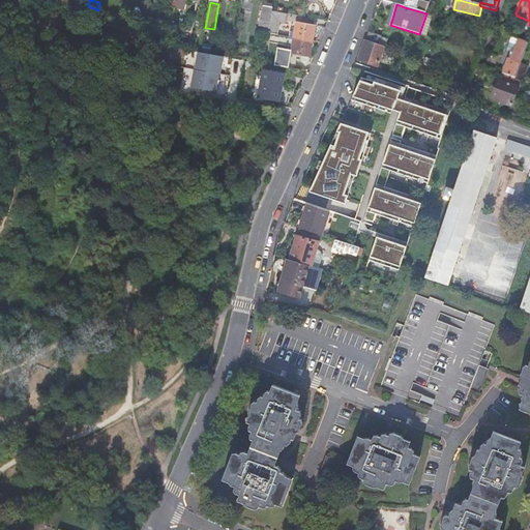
[(268,33),(269,27),(272,11),(273,7),(264,5),(260,25),(264,26),(263,32),(268,33)]
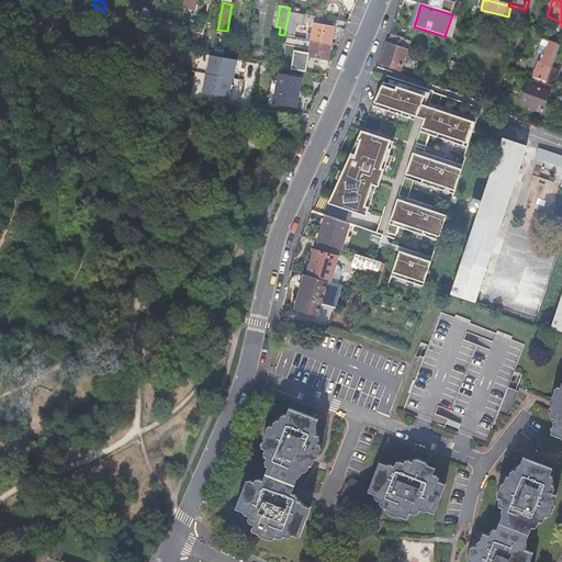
[(312,40),(332,43),(333,35),(335,26),(315,23),(313,34),(307,33),(307,36),(295,34),(296,24),(303,25),(305,14),(289,12),(285,29),(284,35),(312,40)]
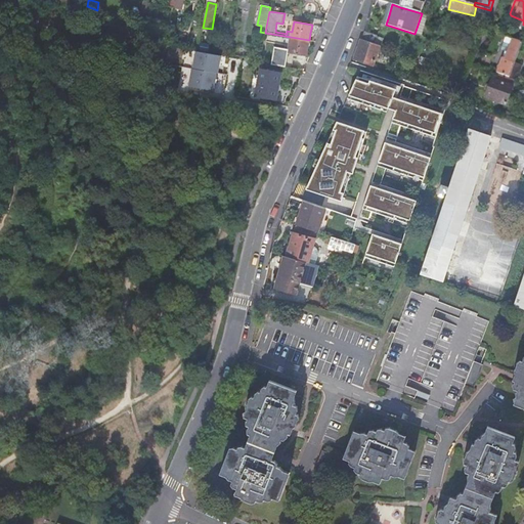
[(375,43),(378,35),(364,31),(360,45),(355,59),(374,66),(381,45),(375,43)]
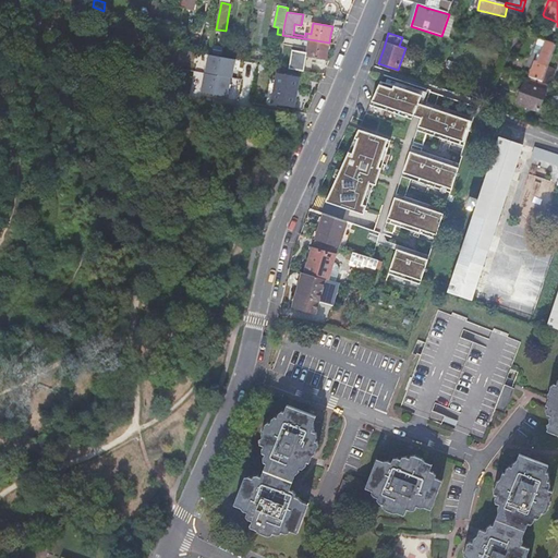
[(289,69),(311,73),(313,58),(326,60),(327,51),(329,43),(310,39),(306,57),(292,53),(289,69)]
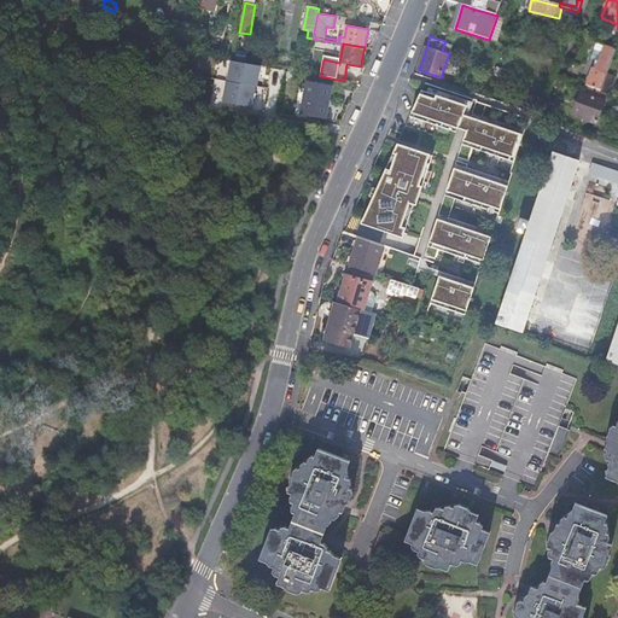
[(617,51),(598,44),(592,60),(595,62),(600,63),(596,71),(593,70),(588,85),(587,86),(601,92),(617,51)]
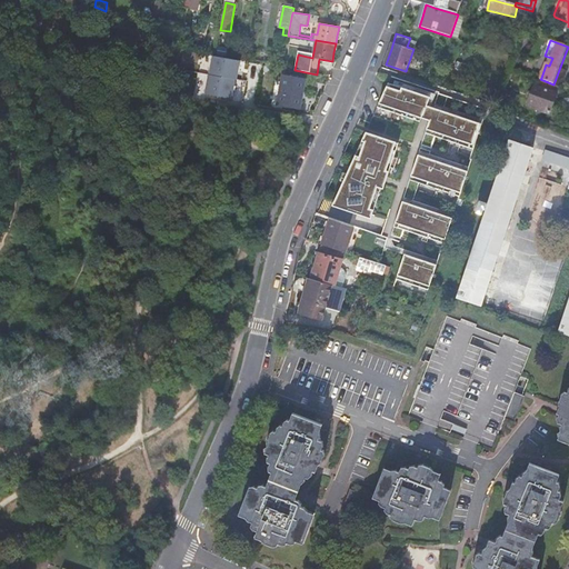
[(241,58),(213,53),(210,75),(202,73),(198,100),(233,106),(241,58)]
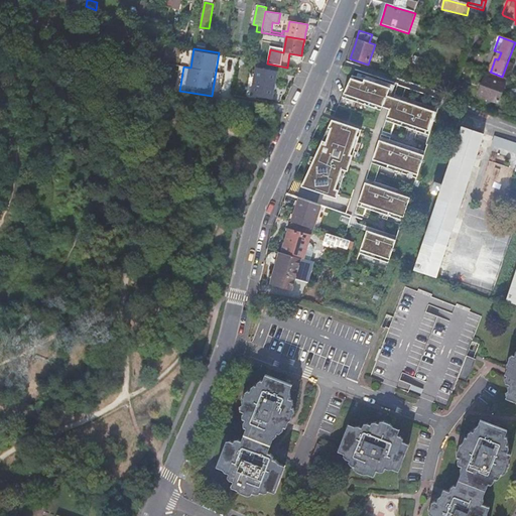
[(257,69),(252,95),(273,99),(275,85),(277,72),(257,69)]
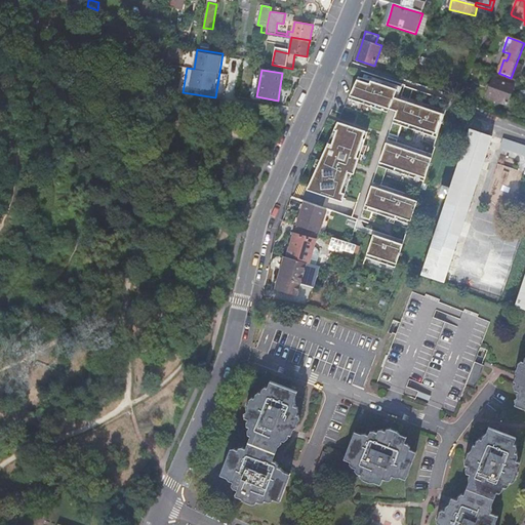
[(359,71),(351,98),(396,113),(394,121),(439,135),(446,112),(399,97),(403,84),(359,71)]
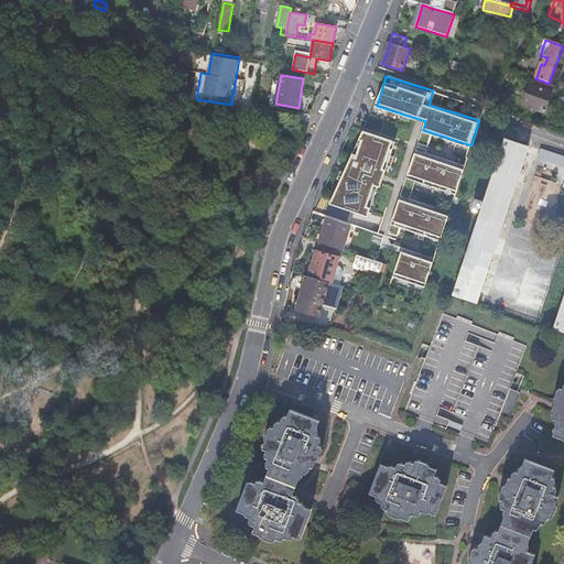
[(535,78),(534,78),(532,86),(531,86),(527,96),(522,106),(544,115),(553,94),(552,94),(555,86),(549,84),(535,78)]
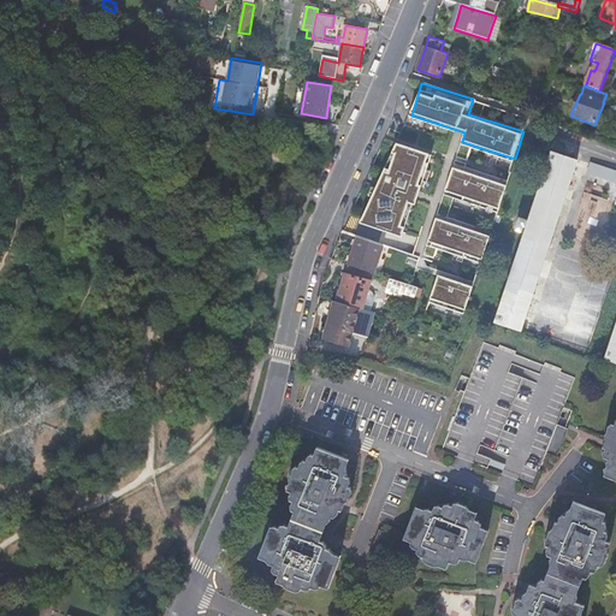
[(366,223),(407,235),(432,150),(391,138),(366,223)]
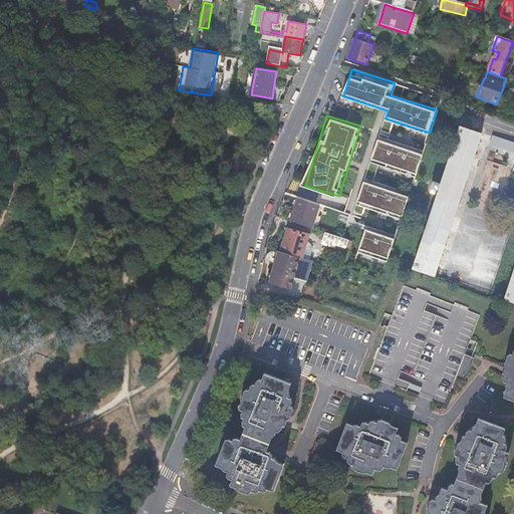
[(434,276),(482,134),(460,125),(412,269),(434,276)]
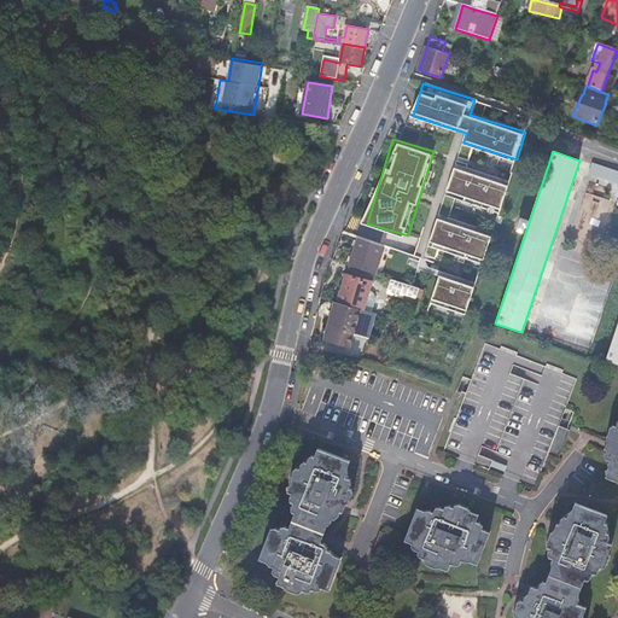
[(503,209),(509,181),(454,168),(447,196),(503,209)]
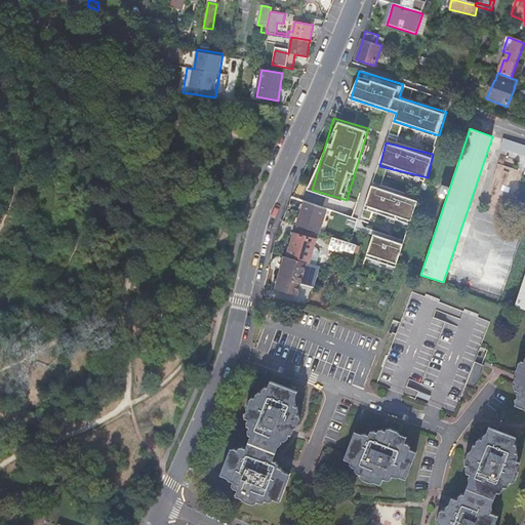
[(412,221),(419,197),(371,184),(364,207),(412,221)]
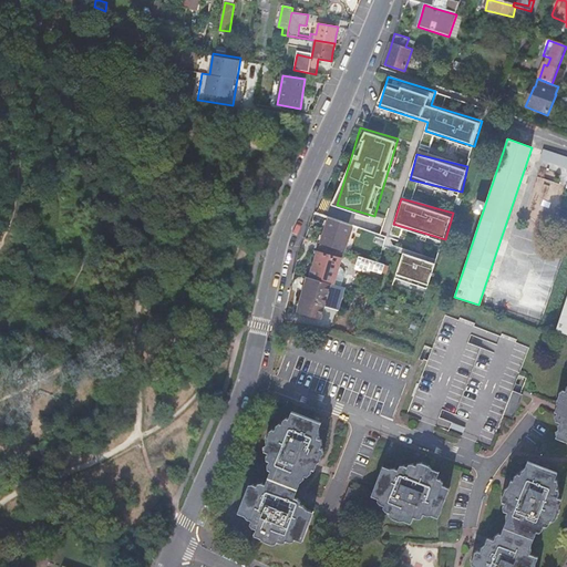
[(329,218),(328,220),(327,226),(325,230),(323,235),(321,240),(320,244),(321,244),(343,251),(344,251),(352,226),(347,224),(331,218),(329,218)]
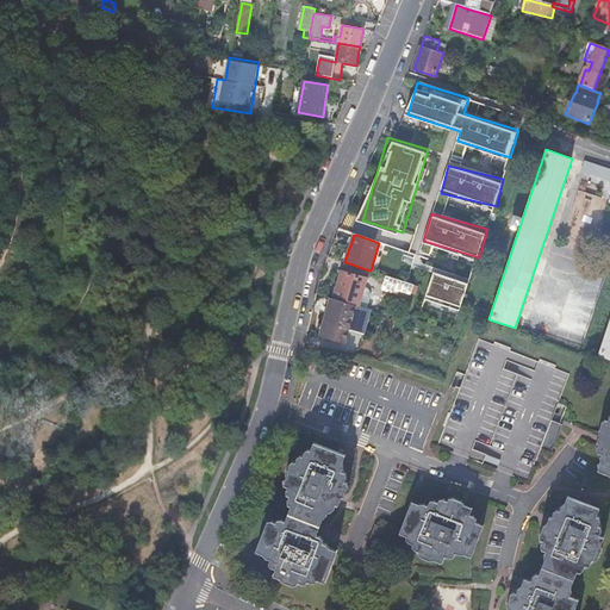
[(369,271),(346,262),(342,272),(367,279),(369,271)]
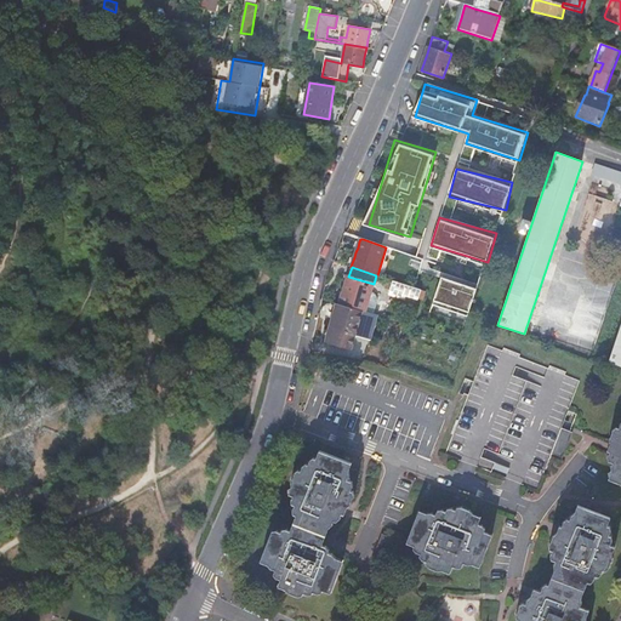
[(345,290),(341,305),(366,312),(371,292),(374,284),(348,277),(345,290)]
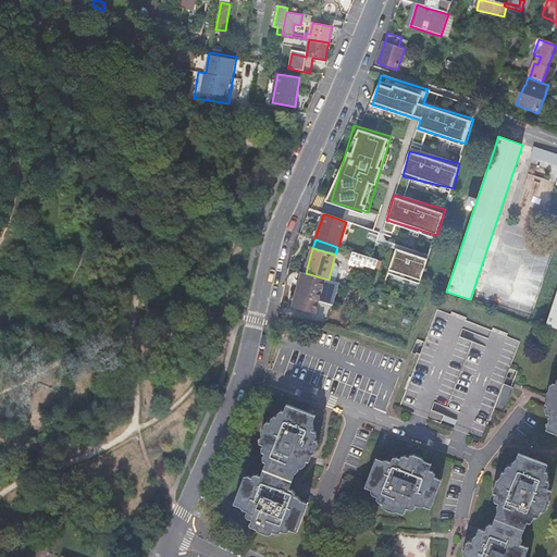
[(423,281),(428,255),(394,249),(390,275),(423,281)]
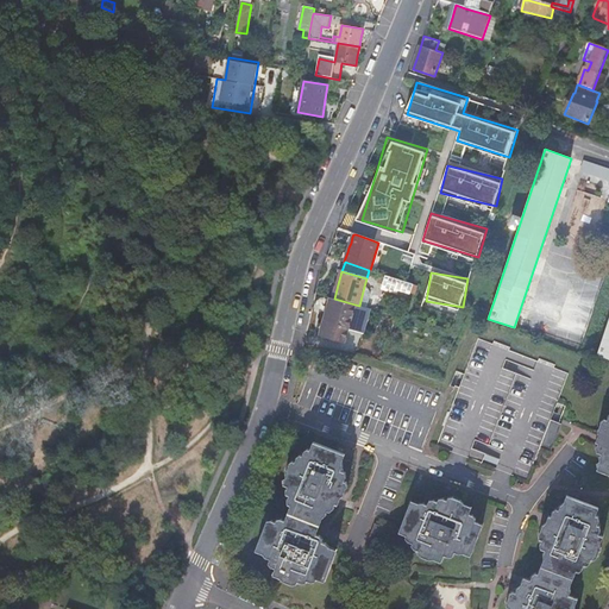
[(399,289),(403,292),(406,282),(387,276),(381,274),(378,283),(383,284),(384,284),(390,287),(389,292),(396,294),(399,289)]
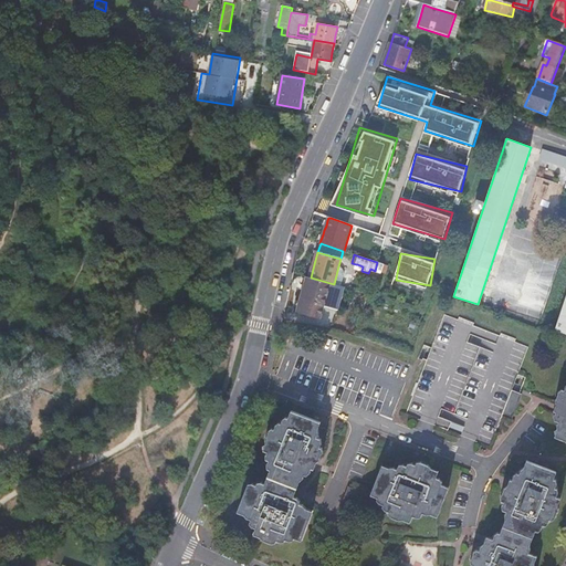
[(377,262),(375,271),(386,274),(388,265),(377,262)]
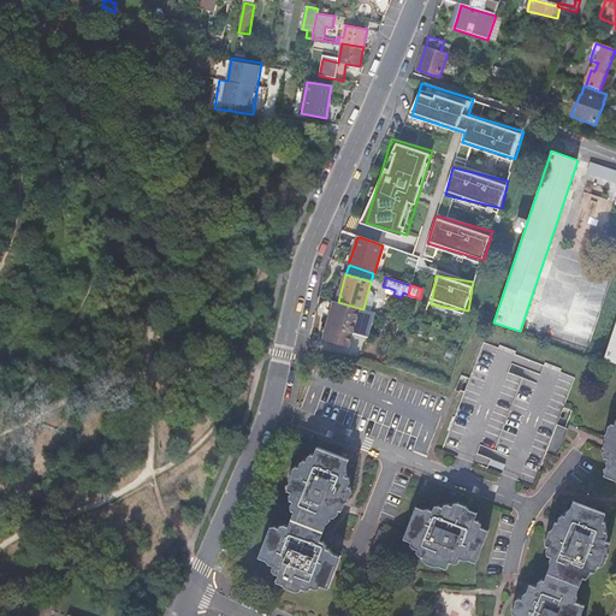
[(368,290),(363,309),(372,312),(374,301),(374,298),(374,296),(373,292),(371,291),(368,290)]
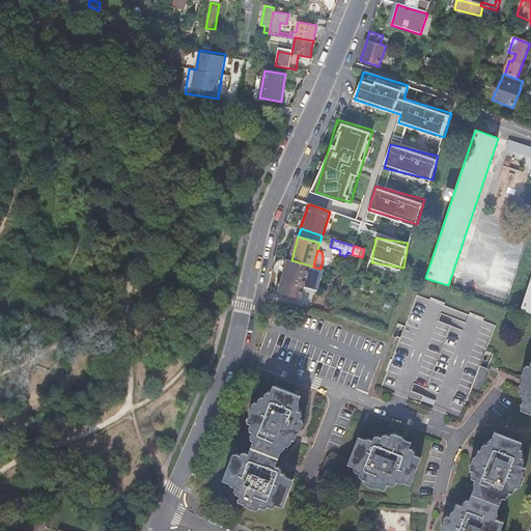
[(288,269),(285,268),(285,270),(284,272),(287,273),(281,292),(301,298),(304,286),(316,290),(323,270),(320,269),(313,267),(291,260),(288,269)]
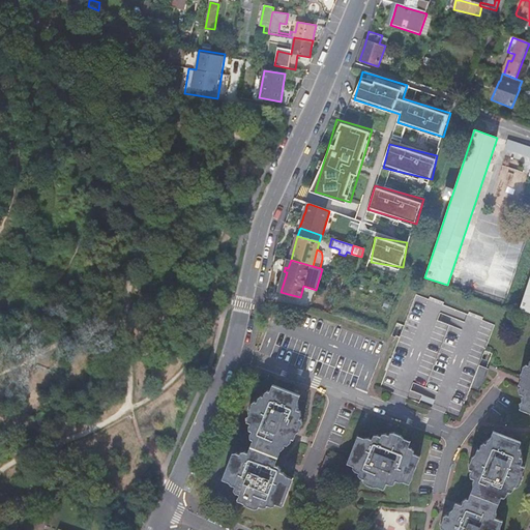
[(287,272),(284,271),(277,291),(281,292),(287,272)]
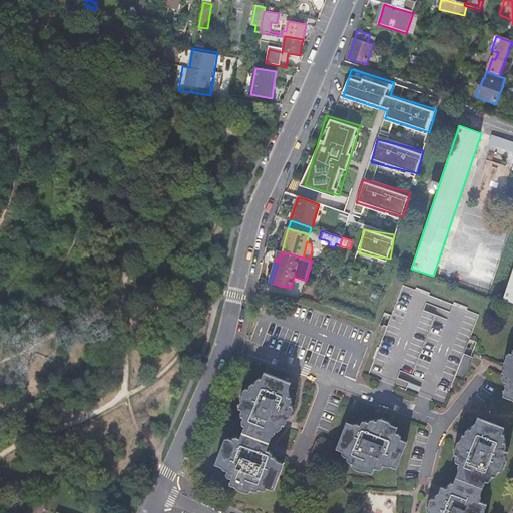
[(512,269),(503,300),(512,303),(512,269)]
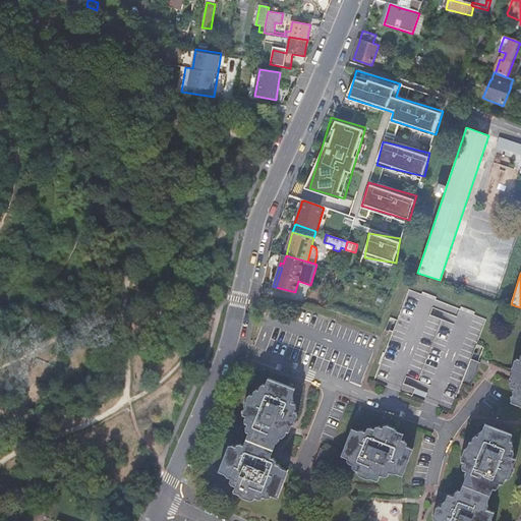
[(459,352),(472,357),(486,317),(471,311),(461,338),(464,339),(459,352)]
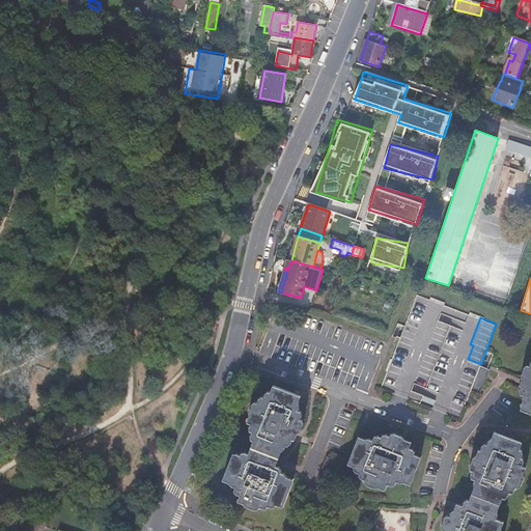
[(530,360),(530,361),(530,362),(530,364),(528,364),(524,367),(523,370),(523,372),(522,373),(522,378),(521,383),(520,385),(523,385),(522,388),(521,388),(522,393),(526,394),(525,397),(524,397),(525,401),(522,409),(530,412),(530,360)]
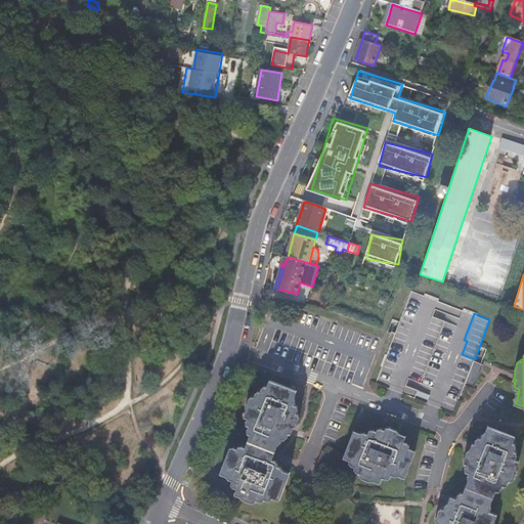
[(482,374),(482,362),(465,361),(465,373),(482,374)]
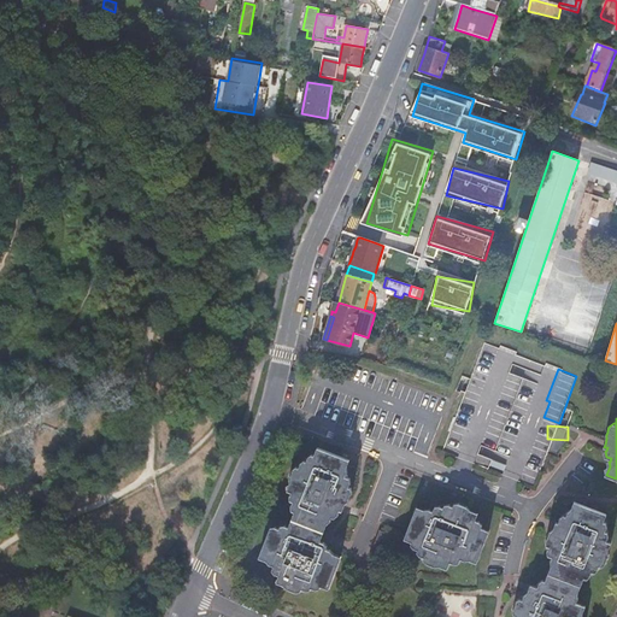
[(292,480),(293,485),(289,493),(294,494),(293,498),(292,498),(293,504),(297,505),(294,507),(294,512),(297,513),(291,529),(289,528),(288,527),(283,527),(282,530),(280,529),(280,528),(274,529),(262,560),(270,563),(274,568),(275,566),(277,568),(276,573),(280,576),(282,577),(280,585),(288,587),(292,592),(292,591),(298,593),(299,594),(305,594),(306,591),(309,592),(309,593),(313,592),(315,589),(318,591),(318,592),(323,591),(324,588),(333,591),(338,576),(345,559),(336,557),(333,552),(331,552),(329,551),(330,550),(330,548),(327,545),(325,545),(323,544),(325,538),(329,527),(334,522),(333,521),(334,518),(338,519),(341,516),(341,515),(341,512),(346,513),(348,506),(352,503),(351,501),(352,498),(353,495),(354,495),(354,489),(351,488),(352,486),(353,486),(352,480),(347,479),(348,476),(350,476),(348,470),(352,462),(319,450),(316,457),(313,457),(309,460),(310,462),(309,463),(306,463),(303,466),(303,468),(301,470),(298,469),(294,472),(295,474),(293,480),(292,480)]
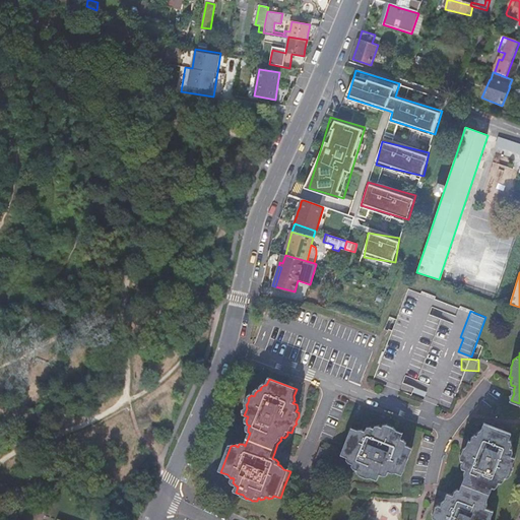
[(513,434),(485,424),(483,431),(480,434),(480,435),(479,437),(476,436),(473,440),(474,441),(473,443),(470,442),(467,449),(465,452),(465,453),(464,455),(463,457),(462,457),(463,461),(466,463),(465,465),(464,465),(465,469),(468,471),(467,475),(468,479),(463,494),(461,493),(457,496),(458,497),(457,499),(451,497),(450,503),(445,507),(446,508),(445,510),(442,509),(439,512),(439,513),(439,515),(438,517),(437,518),(437,519),(493,519),(495,512),(486,509),(488,507),(489,507),(489,503),(494,488),(496,489),(500,485),(499,484),(500,481),(503,482),(506,479),(506,476),(509,477),(512,474),(513,469),(514,469),(513,464),(515,457),(512,456),(512,453),(513,453),(512,448),(510,448),(511,446),(512,446),(511,441),(513,434)]
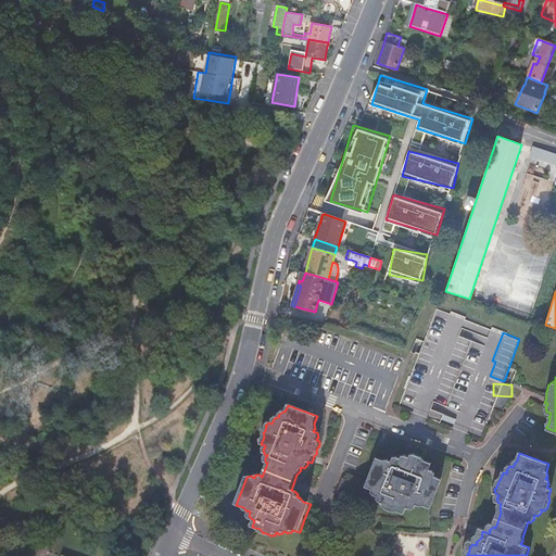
[(399,458),(394,458),(392,463),(390,462),(390,460),(384,462),(378,459),(366,488),(374,491),(373,493),(376,497),(378,496),(379,497),(378,501),(381,504),(382,504),(384,504),(384,507),(387,512),(388,510),(394,513),(394,514),(399,514),(405,516),(408,509),(411,509),(411,512),(416,510),(417,506),(419,506),(420,507),(425,507),(432,509),(438,495),(443,481),(437,478),(438,475),(433,471),(432,472),(431,471),(433,465),(427,463),(422,457),(421,458),(417,456),(417,455),(412,456),(411,458),(407,457),(407,456),(403,457),(402,459),(399,458)]
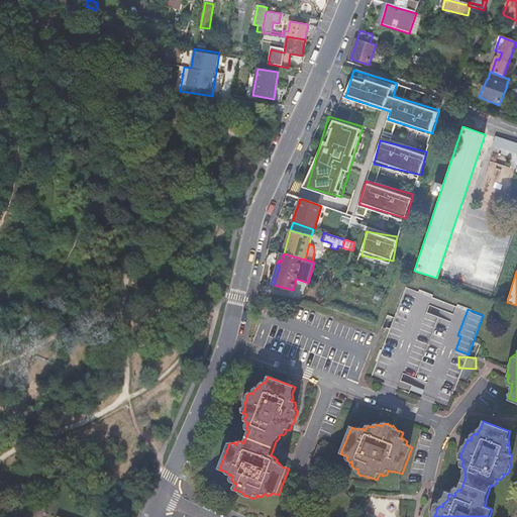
[(319,446),(313,460),(323,464),(328,450),(319,446)]
